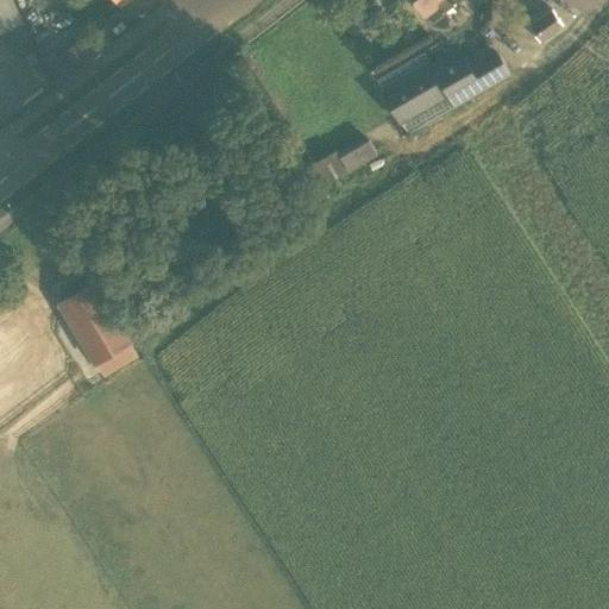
[(0,0),(0,31),(23,22),(13,0),(0,0)]
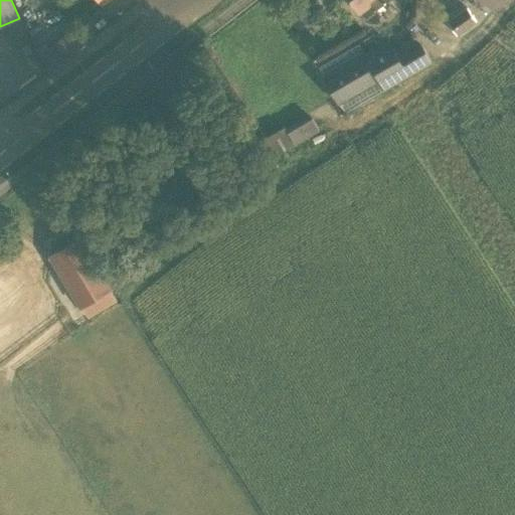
[(349,0),(359,12),(370,5),(374,11),(389,0),(349,0)]
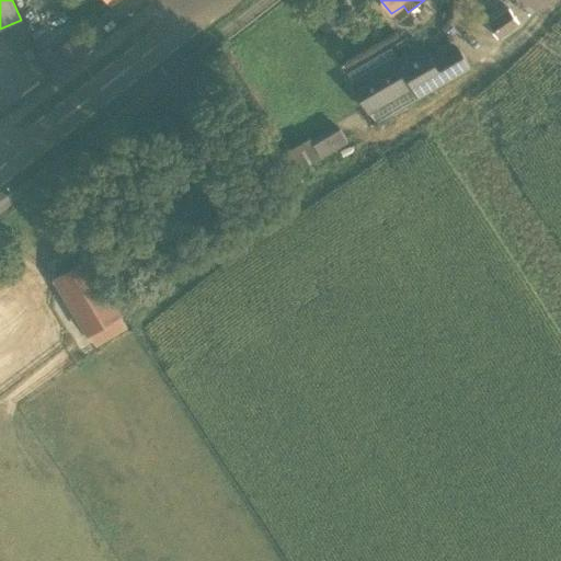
[(497,38),(519,23),(510,9),(488,24),(497,38)]
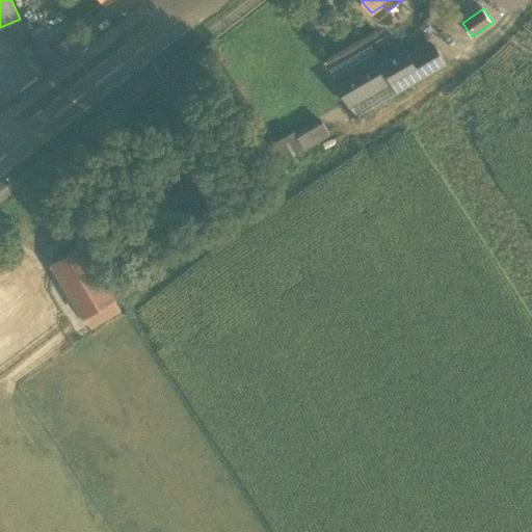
[(68,31),(36,53),(49,71),(80,50),(68,31)]
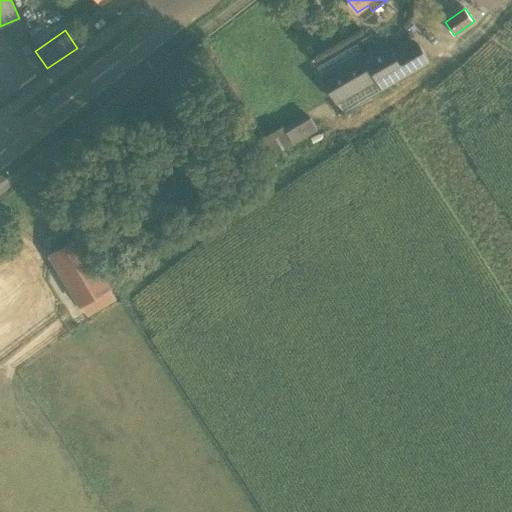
[(395,58),(386,42),(362,55),(357,46),(317,68),(343,113),(429,62),(419,44),(395,58)]
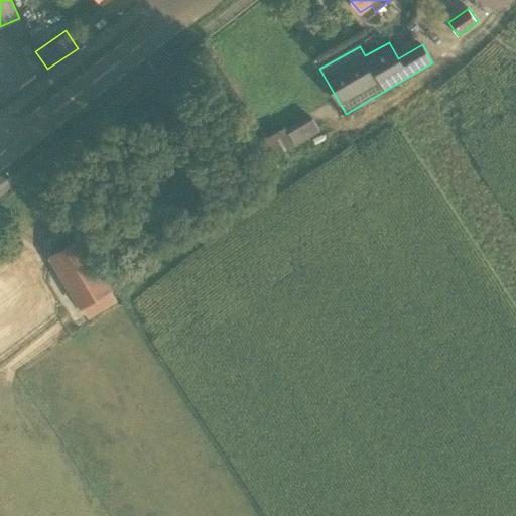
[(103,309),(117,300),(80,240),(51,257),(82,305),(96,297),(103,309)]
